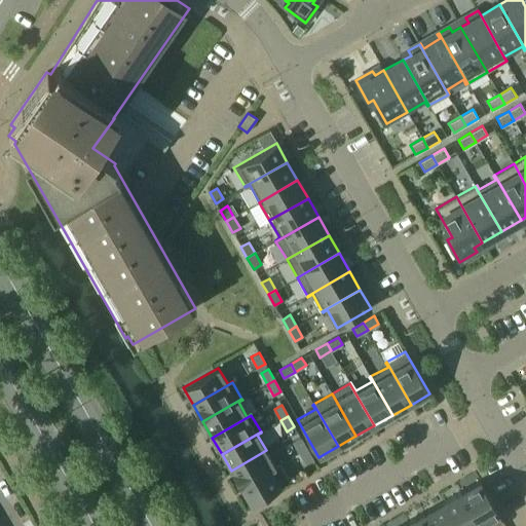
[(293,442),(299,453),(307,449),(300,438),(293,442)]
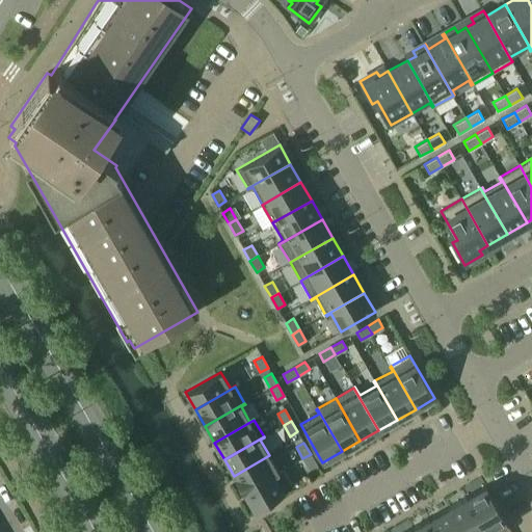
[(317,464),(311,454),(302,458),(309,470),(317,464)]
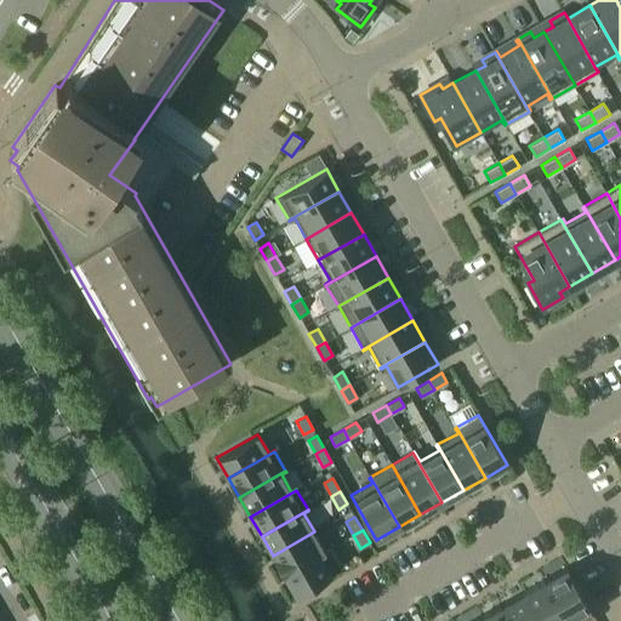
[(284,575),(330,548),(330,547),(324,550),(314,531),(273,556),(284,575)]
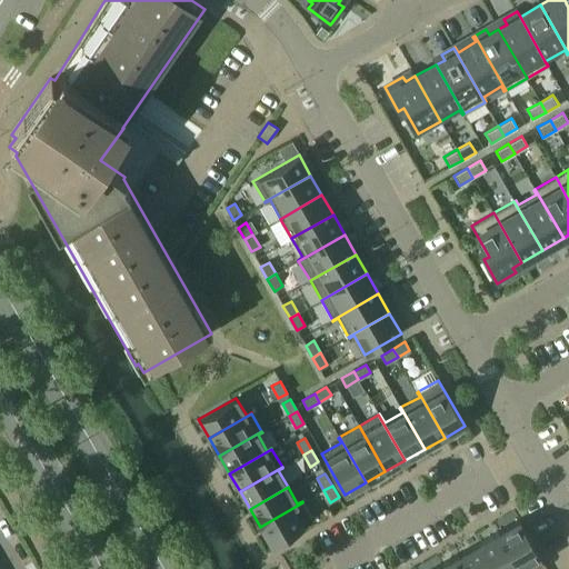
[(313,521),(302,502),(260,527),(270,545),(313,521)]
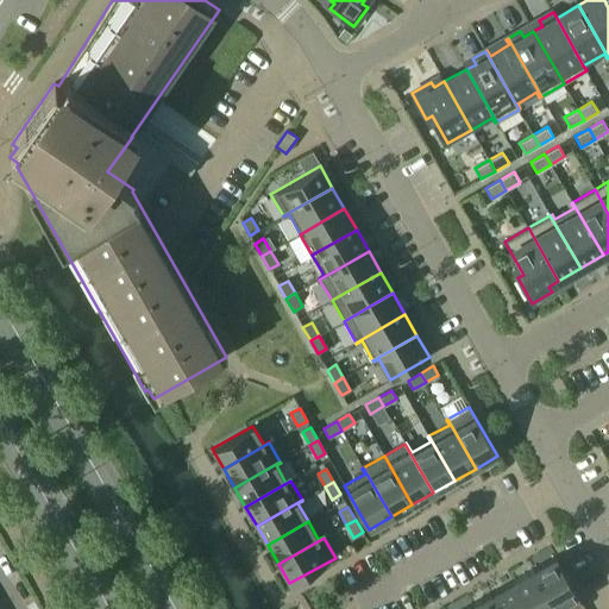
[(556,557),(533,570),(556,608),(578,608),(584,606),(556,557)]
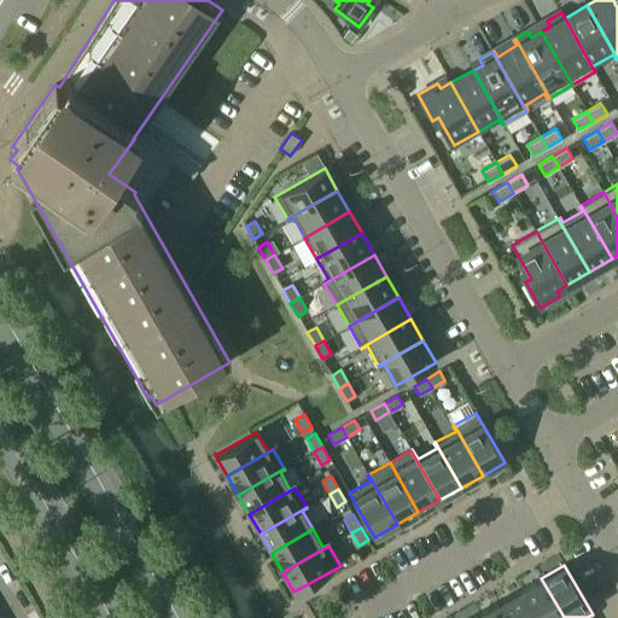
[(534,583),(520,590),(536,617),(564,617),(541,578),(534,583)]
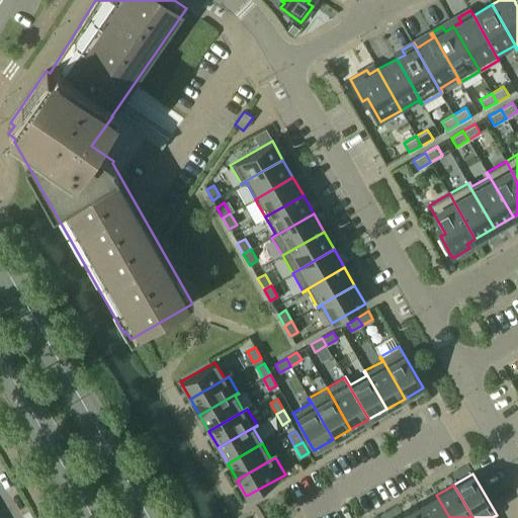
[(449,517),(436,495),(418,505),(425,517),(449,517)]
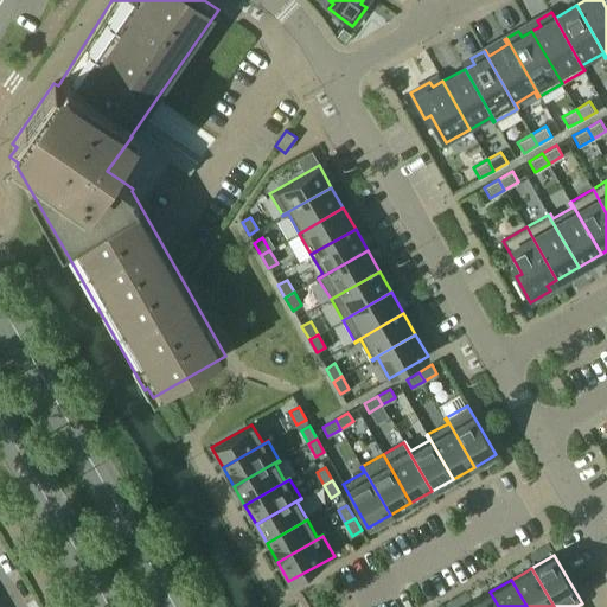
[(498,606),(490,592),(468,604),(470,606),(498,606)]
